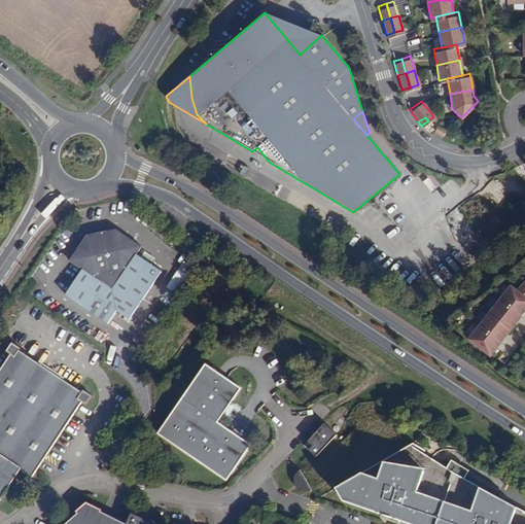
[(441,136),(444,131),(435,126),(432,131),(441,136)]
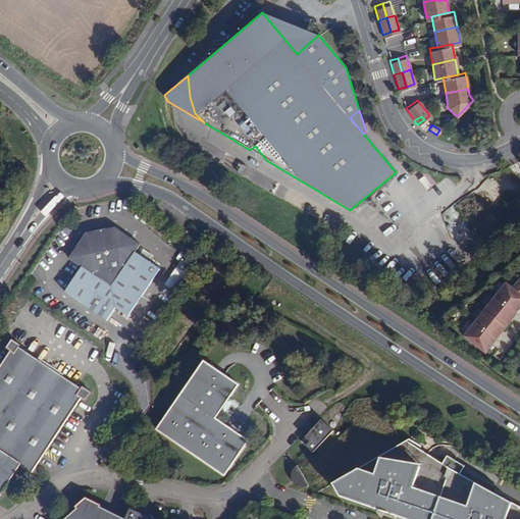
[(250,150),(266,160),(255,146),(250,150)]
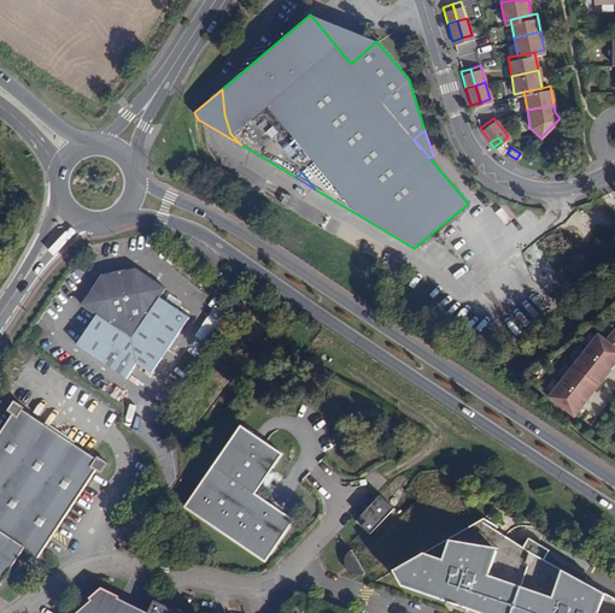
[(502,205),(495,210),(502,220),(509,217),(502,205)]
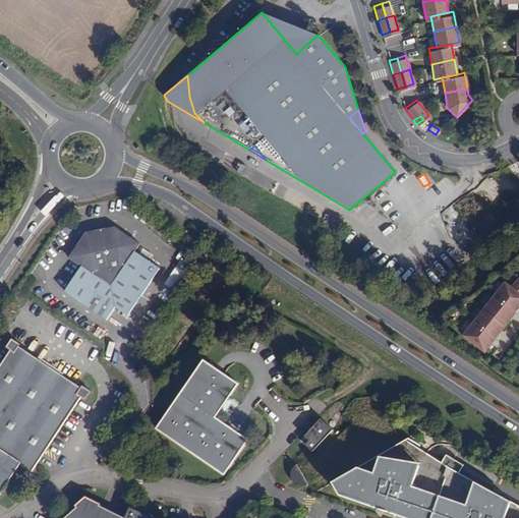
[(138,241),(113,224),(84,230),(68,256),(80,265),(63,290),(106,318),(114,304),(127,313),(159,266),(133,248),(138,241)]
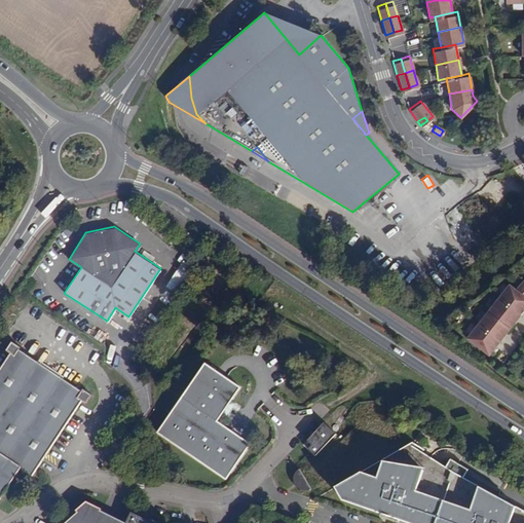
[(181,258),(165,285),(175,291),(191,264),(181,258)]
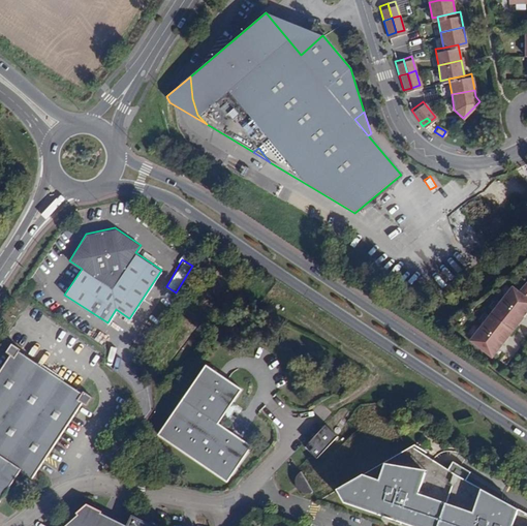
[(526,272),(516,287),(512,284),(469,338),(491,354),(526,309),(526,272)]
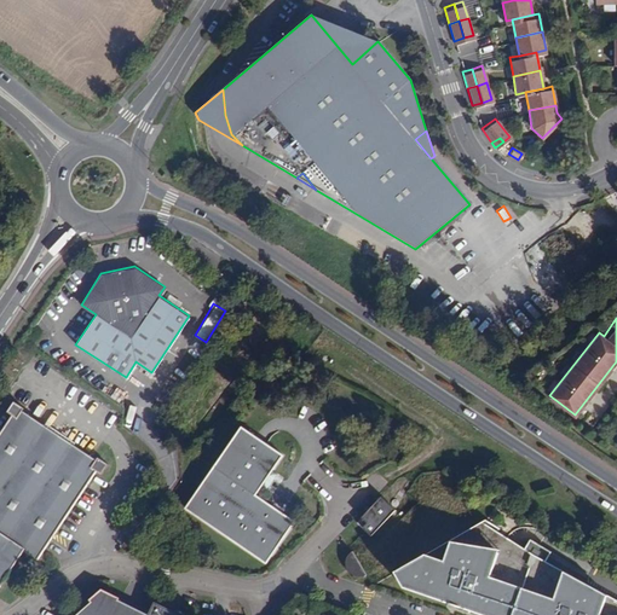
[(11,412),(0,428),(0,533),(22,549),(36,557),(96,469),(101,473),(107,463),(97,456),(92,462),(17,413),(22,406),(11,399),(5,408),(11,412)]
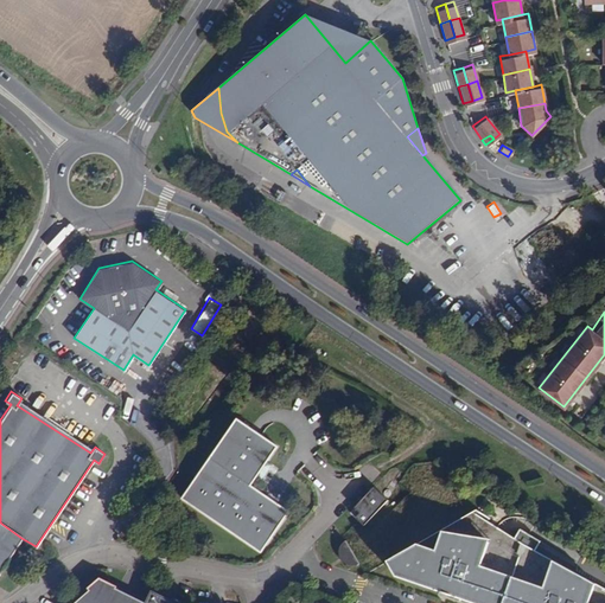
[(275,446),(235,417),(180,498),(259,551),(286,510),(249,485),(255,475),(260,479),(271,463),(266,460),(275,446)]
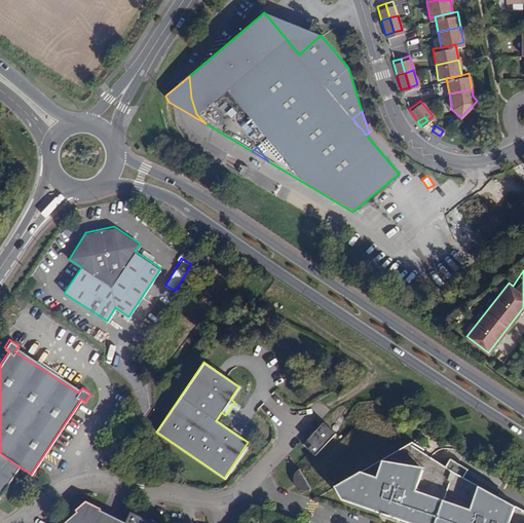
[(306,448),(310,451),(333,431),(323,420),(306,439),(310,443),(306,448)]
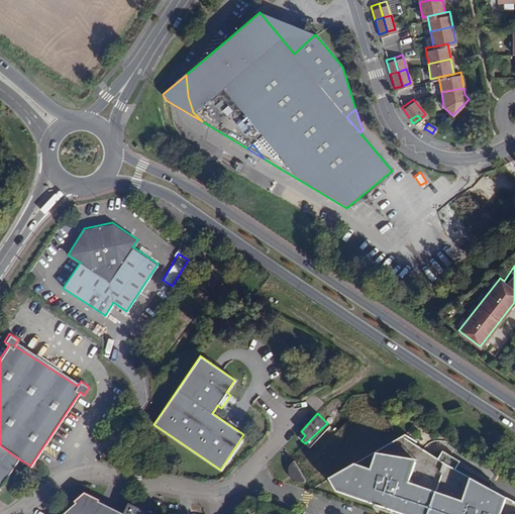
[(327,423),(305,443),(308,446),(329,424),(327,423)]
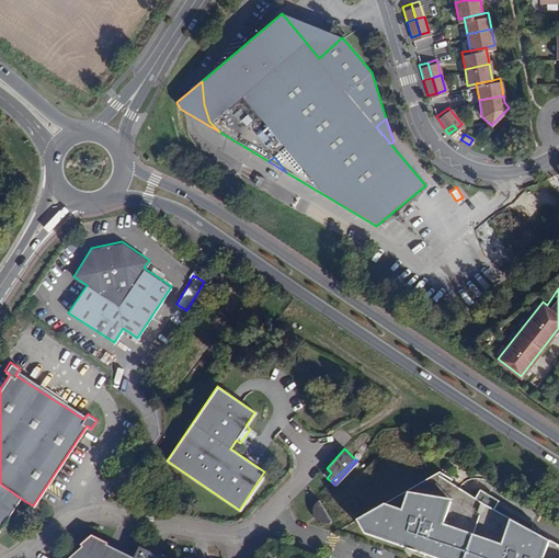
[(322,473),(327,478),(331,473),(327,468),(322,473)]
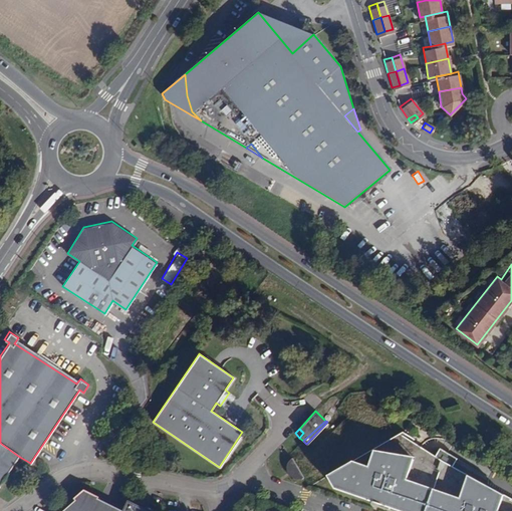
[(350,464),(327,477),(333,487),(369,499),(371,494),(384,498),(382,504),(404,510),(511,510),(511,497),(492,487),(490,491),(475,484),(478,479),(445,462),(427,450),(424,454),(410,445),(413,442),(399,432),(396,434),(398,438),(350,464)]
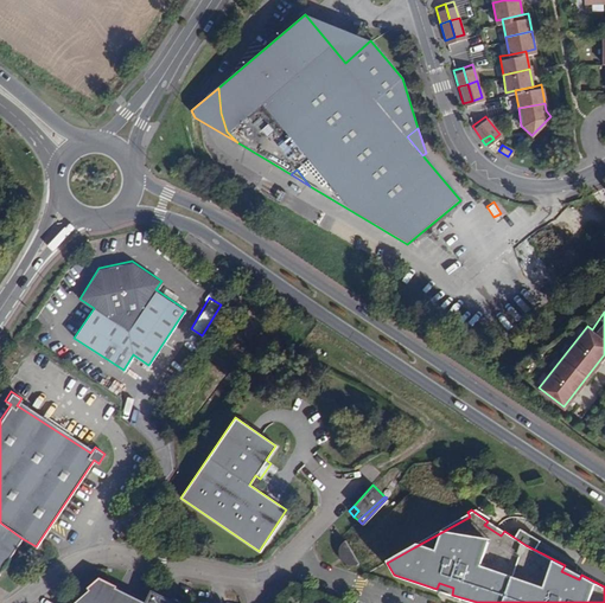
[(386,559),(387,563),(414,547),(470,517),(467,512),(386,559)]
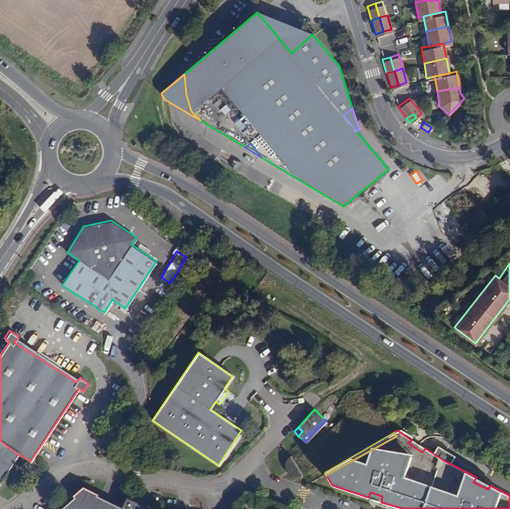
[(419,445),(411,440),(408,443),(422,452),(425,448),(419,445)]
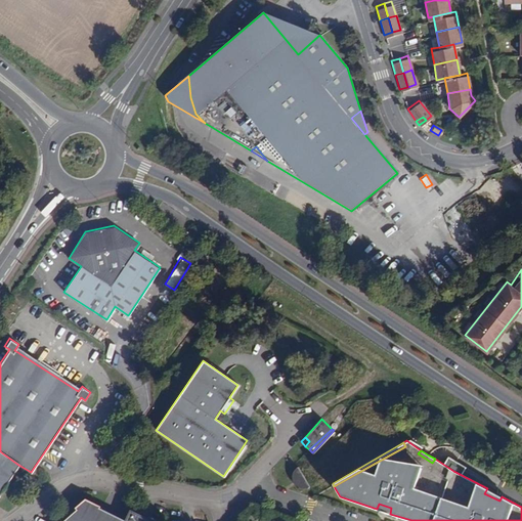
[(0,491),(18,465),(0,451),(0,491)]
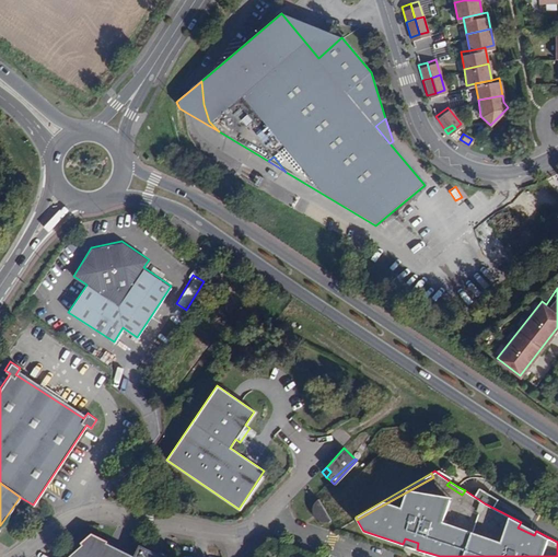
[(326,521),(330,520),(317,498),(314,501),(312,505),(311,510),(313,514),(315,518),(318,521),(323,521),(326,521)]
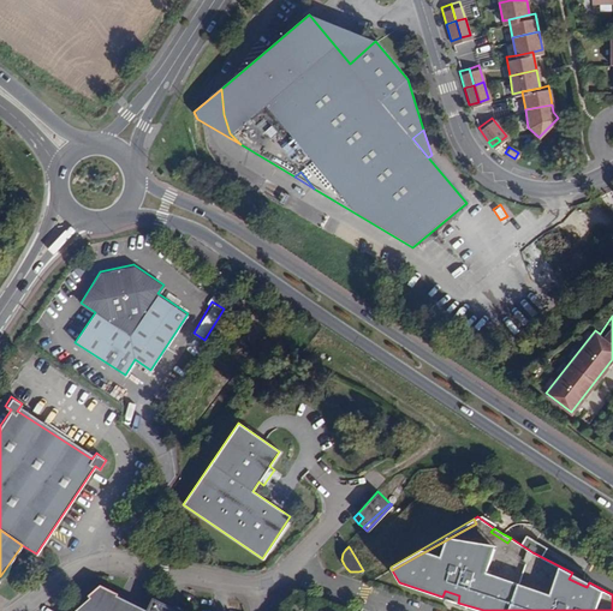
[(587,587),(589,582),(581,577),(572,573),(569,579),(587,587)]
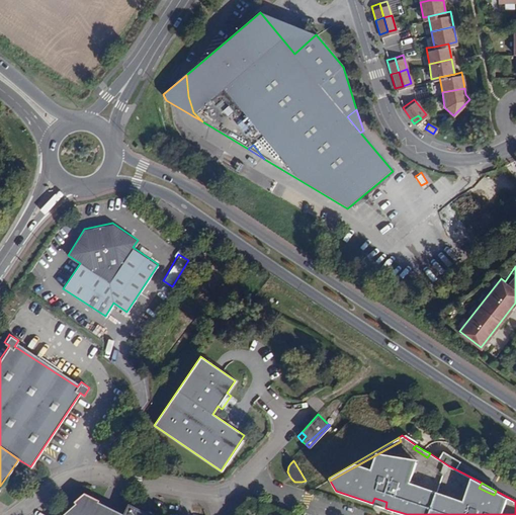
[(73,501),(75,503),(82,497),(87,502),(92,498),(97,501),(98,500),(84,493),(73,501)]
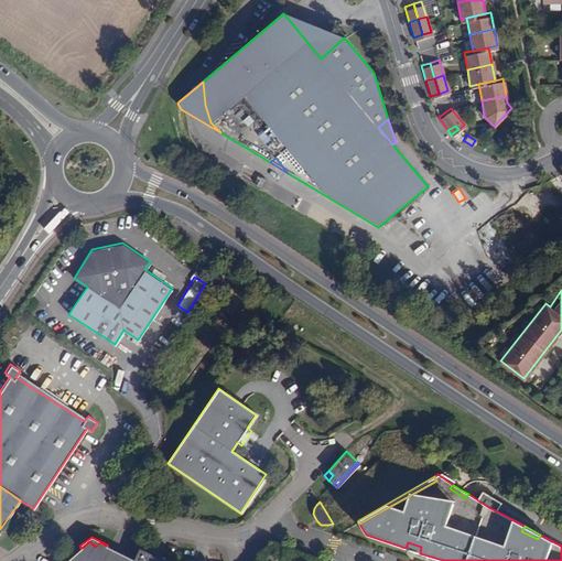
[(163,560),(164,560),(158,558),(140,549),(133,560),(106,546),(100,542),(95,547),(89,541),(82,548),(66,560),(163,560)]
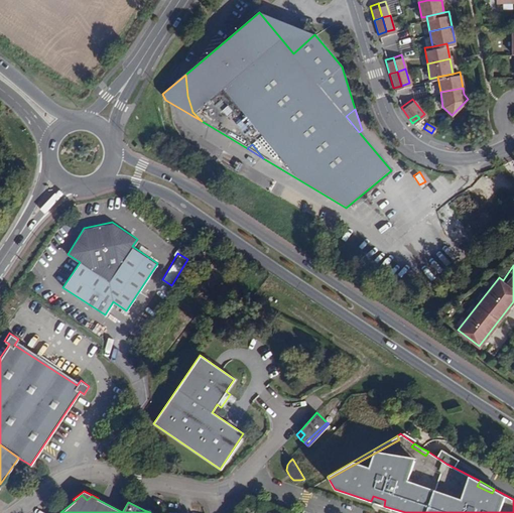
[(373,496),(371,501),(377,503),(384,506),(385,500),(373,496)]
